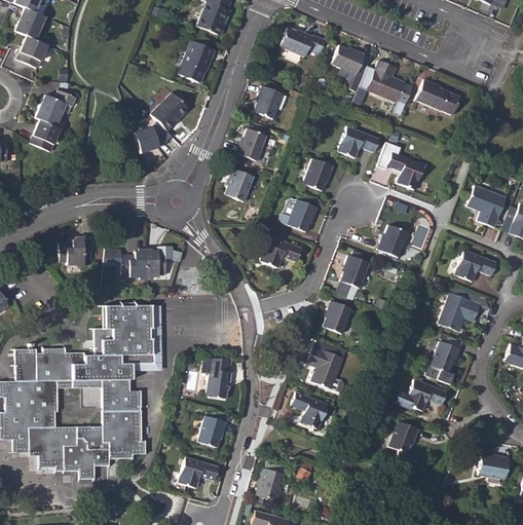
[(27,8),(36,12),(41,0),(17,0),(15,3),(27,8)]
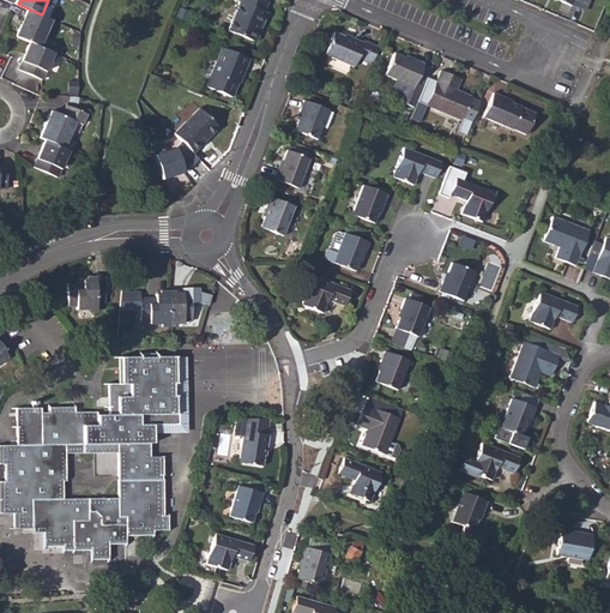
[(242,2),(230,31),(255,42),(263,24),(265,25),(270,14),(267,13),(271,4),(272,0),(235,0),(242,2)]
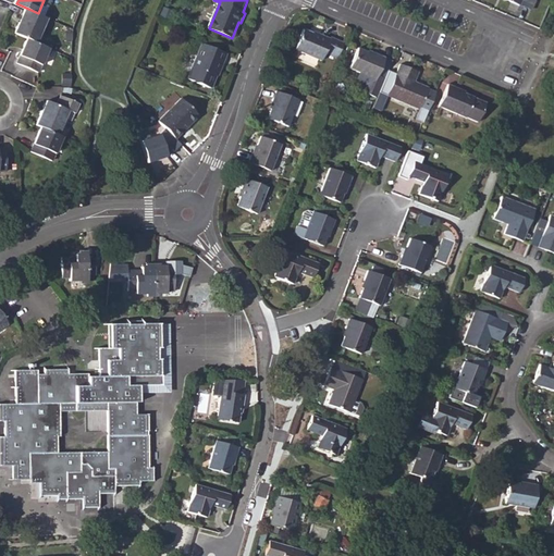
[(29,38),(38,42),(48,17),(38,13),(28,9),(17,33),(29,38)]
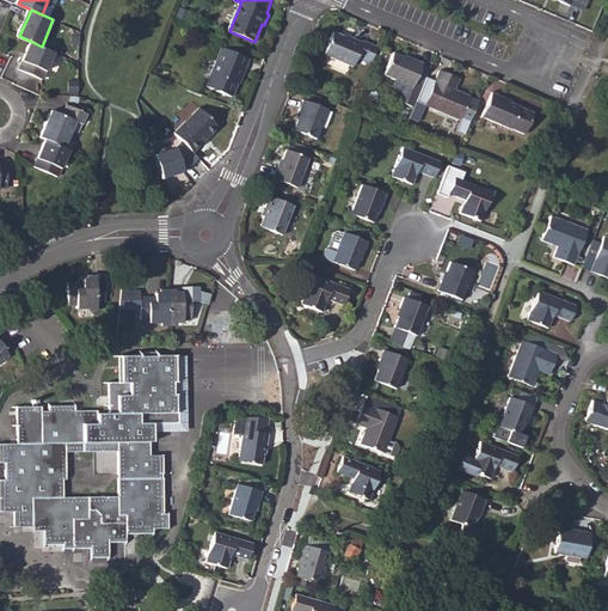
[(257,43),(264,25),(262,24),(255,42),(257,43)]
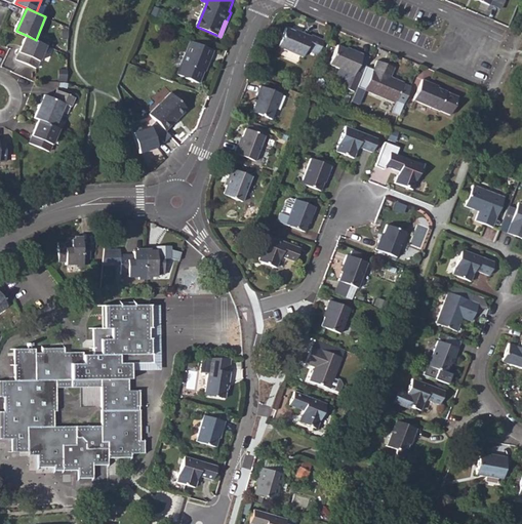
[(280,44),(305,54),(308,47),(319,52),(326,37),(314,32),(313,34),(305,30),(304,32),(288,26),(280,44)]
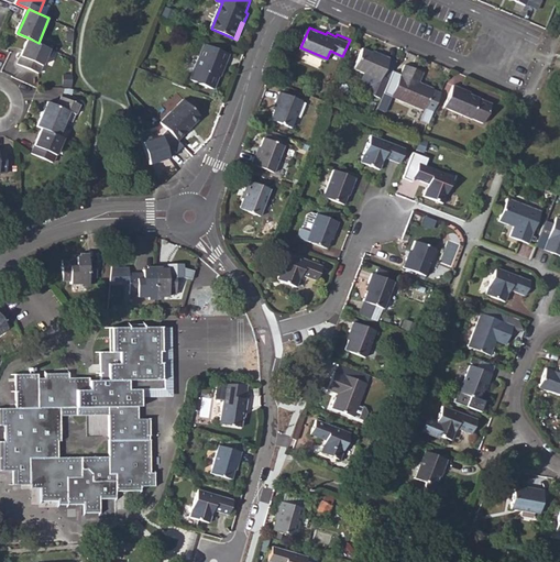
[(19,64),(41,74),(52,48),(39,43),(30,39),(19,64)]
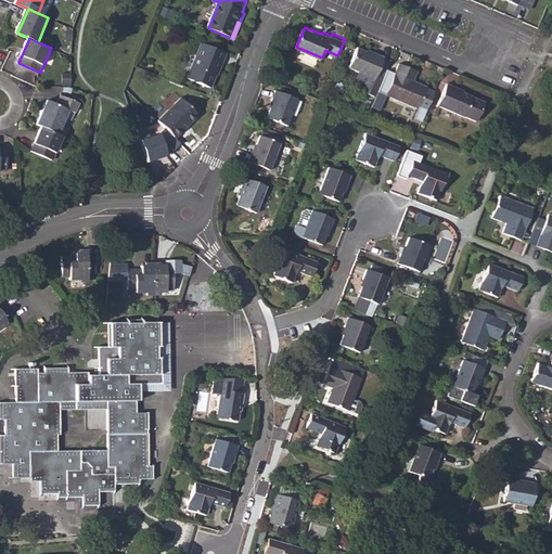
[(188,78),(212,88),(217,76),(215,75),(220,63),(222,63),(226,54),(202,44),(188,78)]
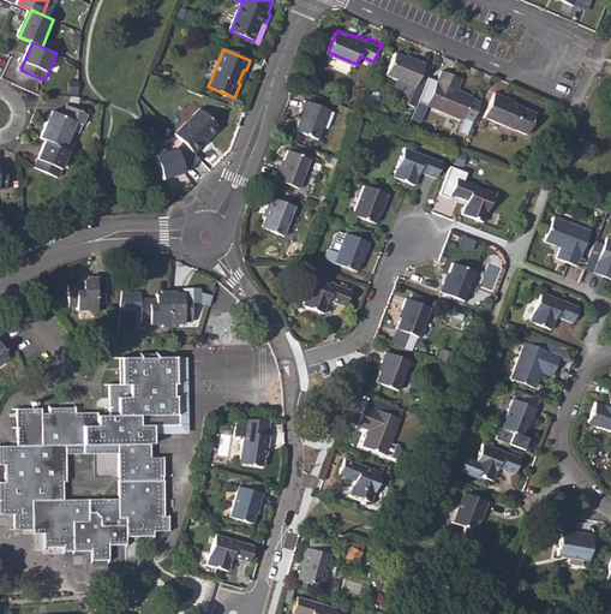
[(396,76),(414,83),(409,93),(407,91),(405,99),(419,105),(435,65),(426,61),(415,57),(414,59),(396,52),(388,72),(396,76)]
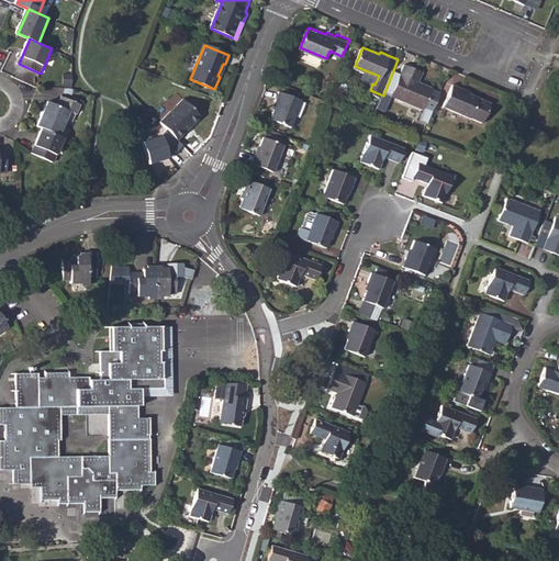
[(392,96),(425,109),(434,87),(420,81),(424,70),(405,64),(392,96)]
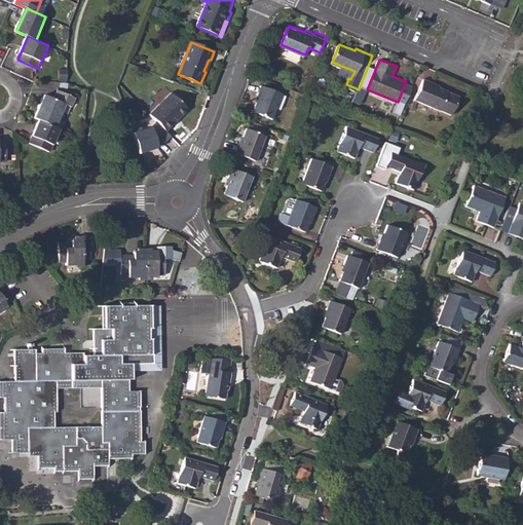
[(336,73),(348,78),(350,79),(355,71),(339,65),(336,73)]
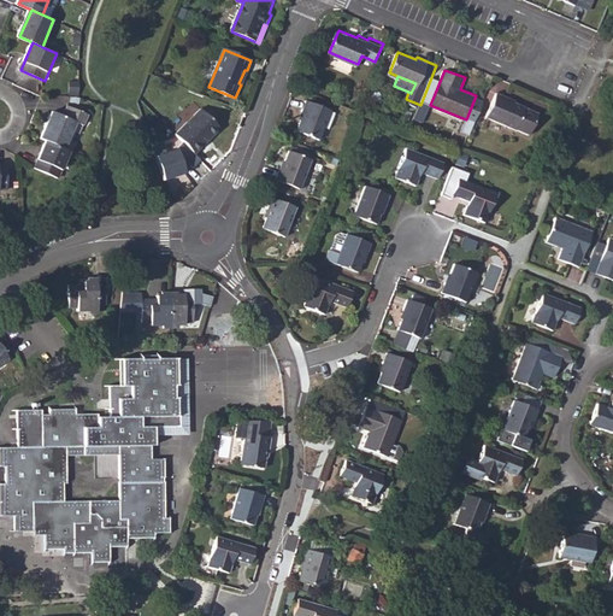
[(517,128),(531,134),(540,113),(524,106),(525,106),(507,99),(508,97),(497,93),(487,117),(516,129),(517,128)]
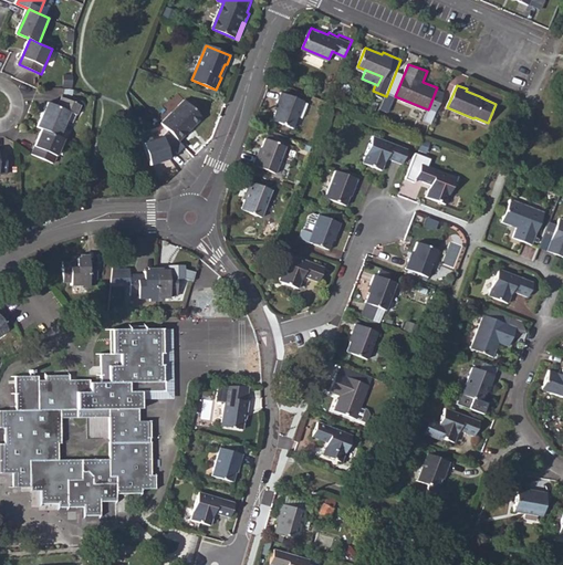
[(273,118),(294,126),(304,98),(282,91),(278,101),(280,102),(273,118)]
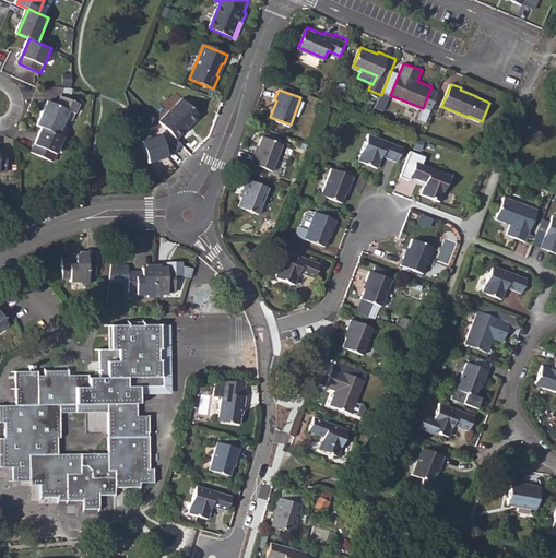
[(63,107),(49,101),(38,126),(44,128),(60,134),(71,110),(78,114),(81,104),(67,97),(63,107)]
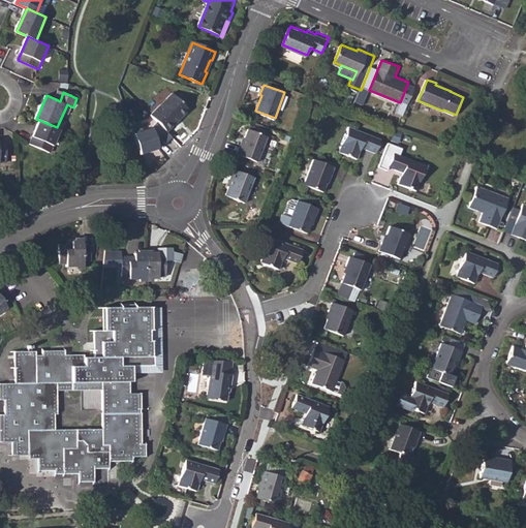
[(146,124),(159,138),(166,132),(167,133),(190,113),(174,95),(152,116),(153,117),(146,124)]
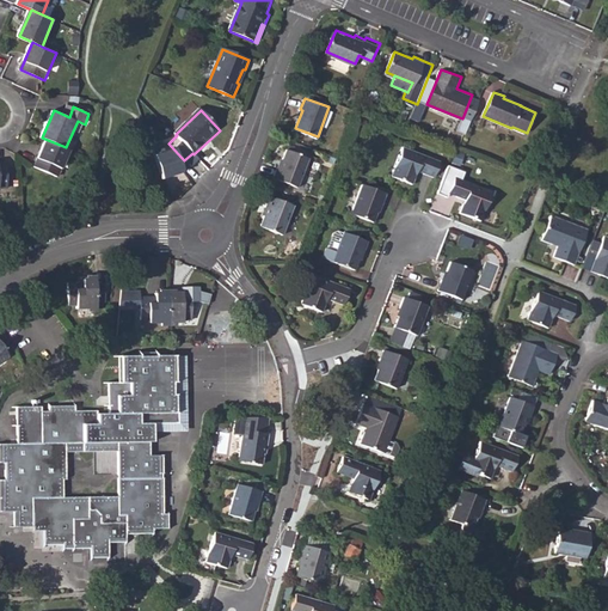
[(36,167),(60,177),(72,150),(66,147),(48,140),(36,167)]
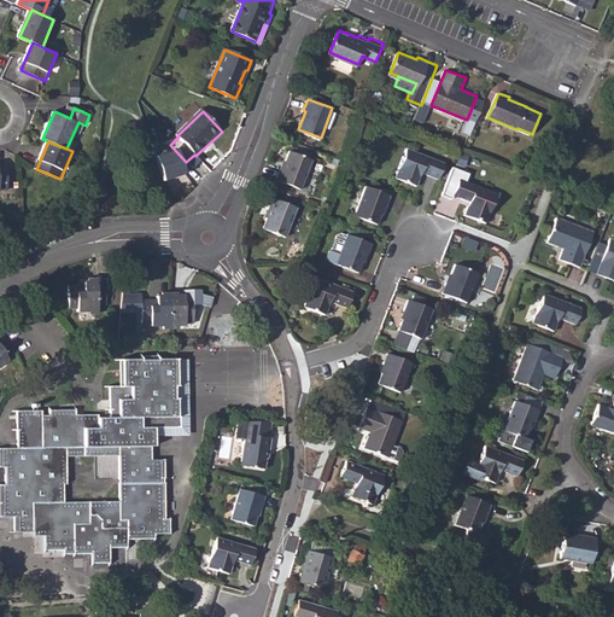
[(186,162),(170,145),(164,150),(180,168),(186,162)]
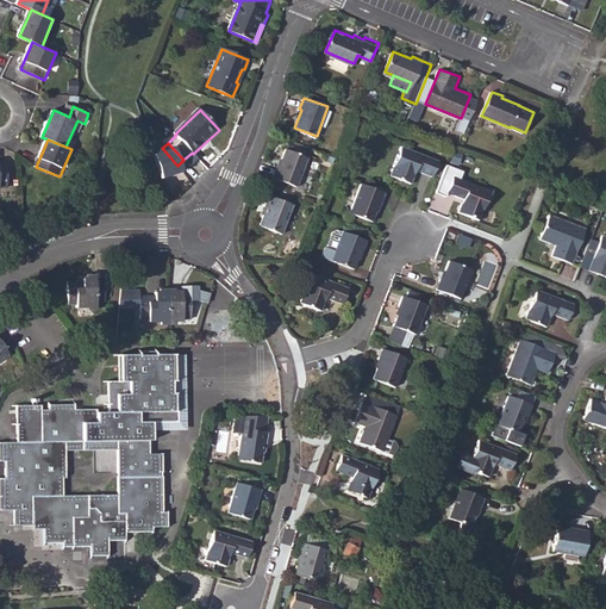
[(392,175),(413,182),(419,169),(435,175),(441,159),(404,145),(392,175)]
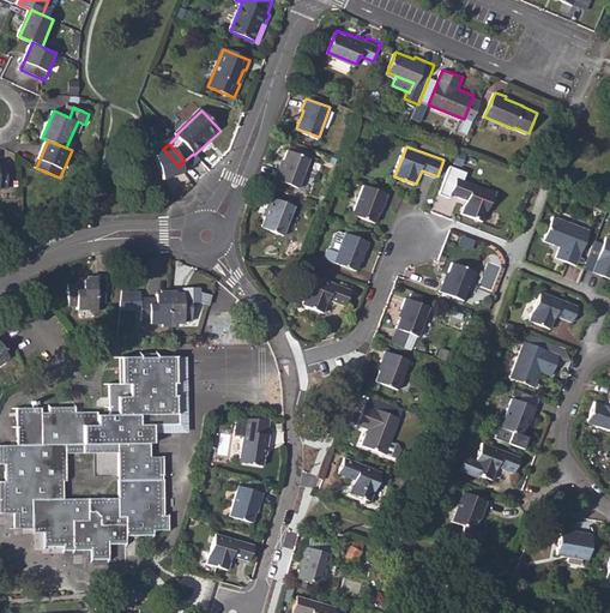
[(276,176),(300,186),(310,156),(289,148),(282,167),(281,166),(276,176)]
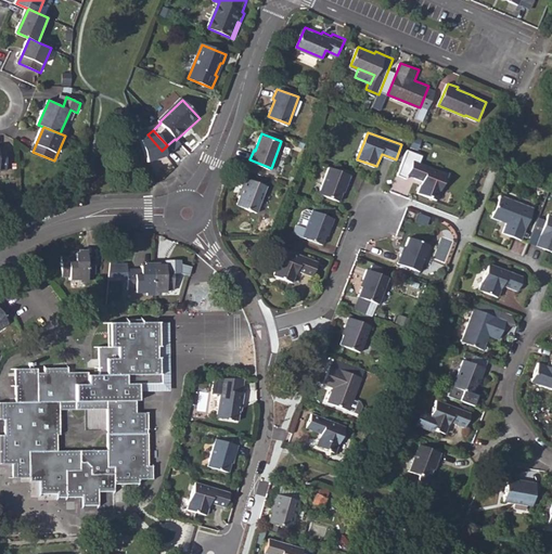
[(422,162),(424,155),(409,149),(399,174),(409,177),(411,174),(425,179),(421,191),(439,198),(450,171),(422,162)]
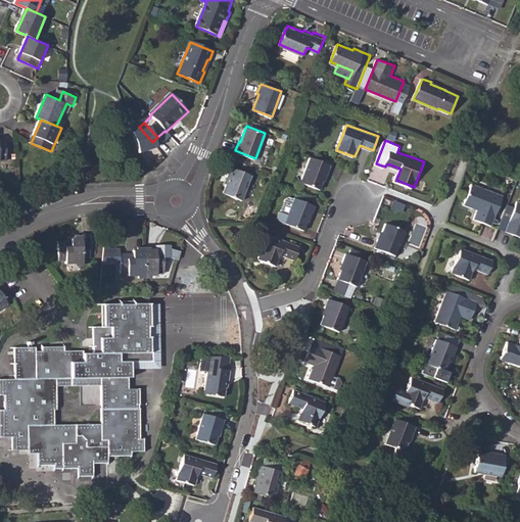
[(302,181),(321,188),(328,172),(329,172),(332,164),(312,156),(302,181)]
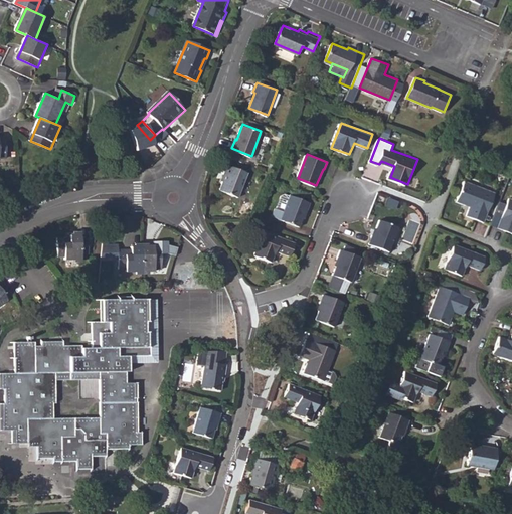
[(220,188),(240,195),(248,171),(228,164),(225,172),(226,172),(220,188)]
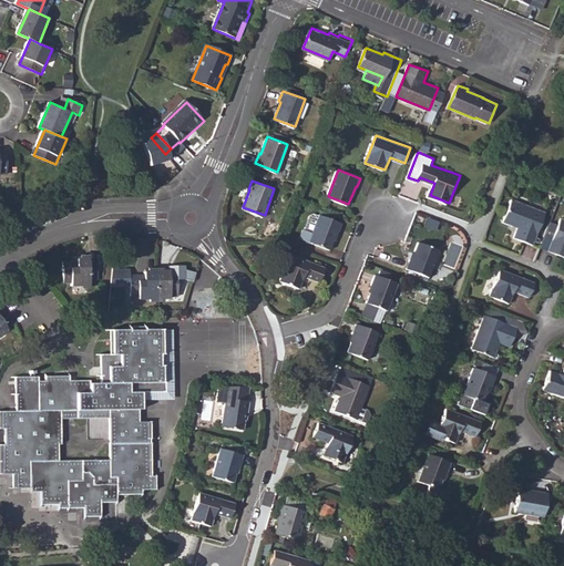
[(514,236),(533,243),(546,212),(513,199),(503,223),(518,227),(514,236)]
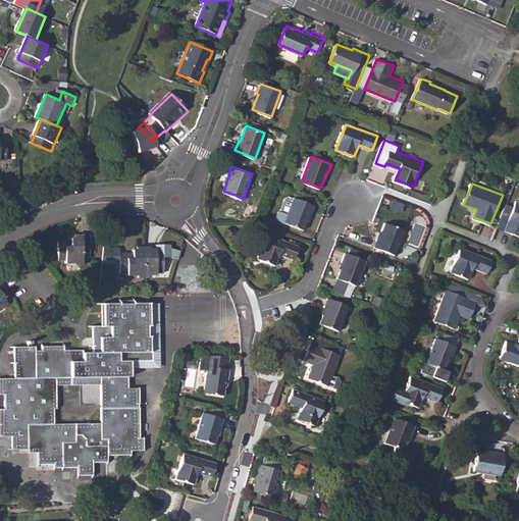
[(312,213),(316,204),(295,196),(295,197),(290,195),(287,196),(281,209),(280,209),(277,217),(286,220),(305,228),(311,212),(312,213)]
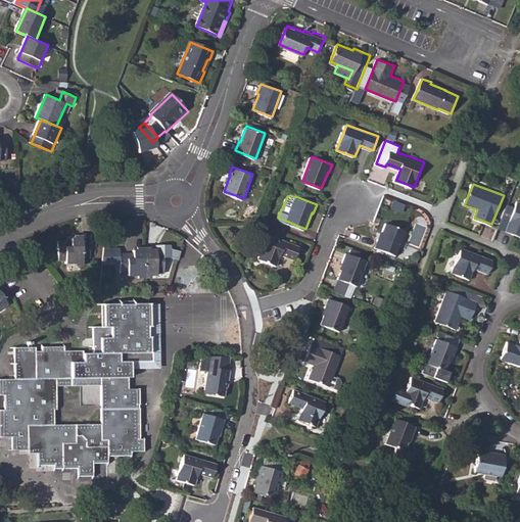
[(507,230),(519,235),(519,201),(518,201),(507,230)]
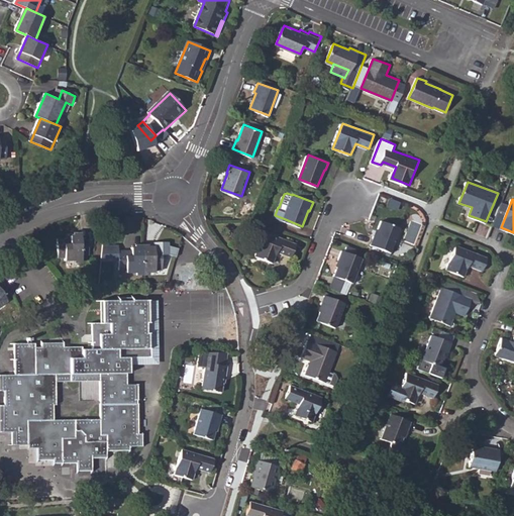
[(372,244),(392,252),(402,227),(383,220),(377,235),(375,234),(372,244)]
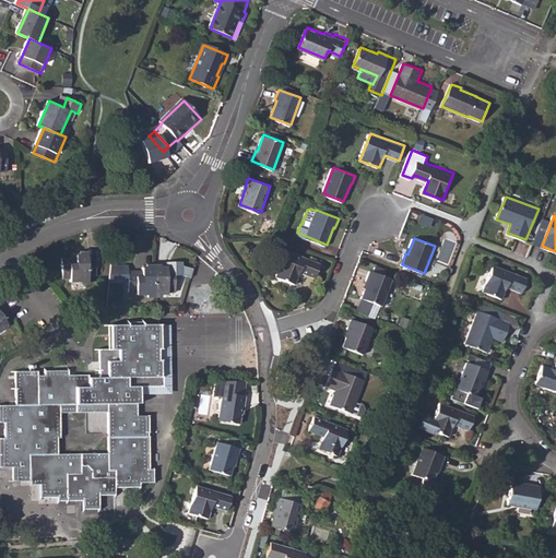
[(278,276),(297,284),(302,271),(316,276),(322,262),(288,249),(278,276)]
